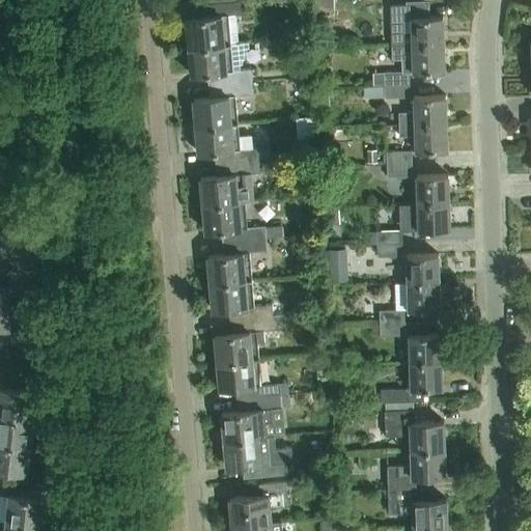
[(185,20),(188,48),(239,44),(239,43),(236,16),(245,15),(244,2),(208,5),(210,18),(185,20)]
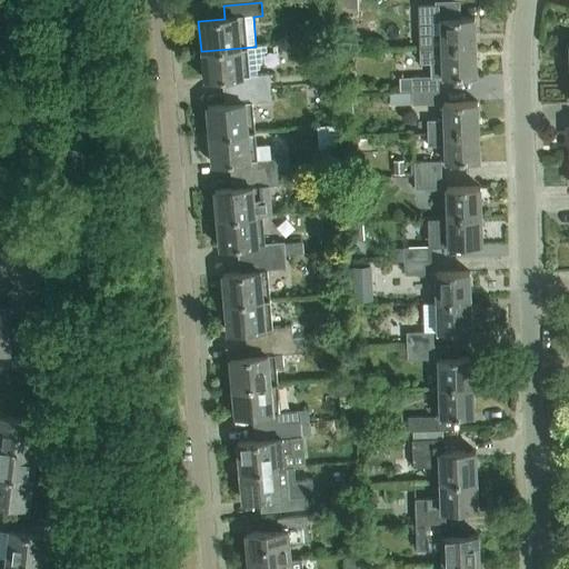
[(437,19),(419,19),(420,36),(420,49),(476,47),(475,18),(437,19)]
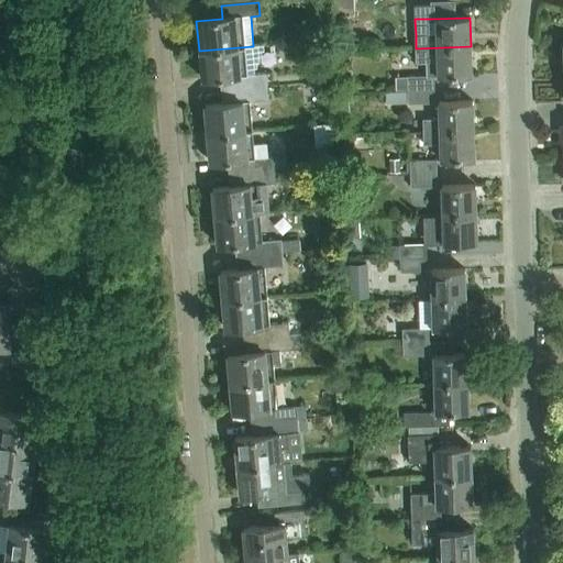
[(229,91),(266,88),(265,74),(254,75),(254,67),(257,67),(257,63),(260,63),(258,57),(262,56),(261,52),(265,51),(264,44),(253,45),(253,46),(199,51),(202,80),(228,78),(229,91)]
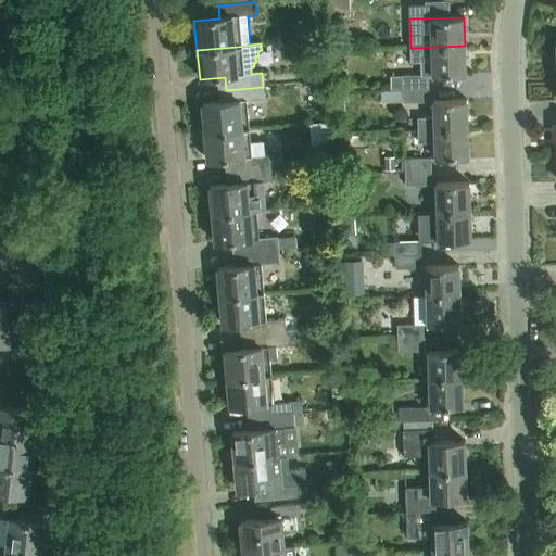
[(465,46),(411,48),(411,62),(420,62),(421,74),(429,74),(429,76),(432,75),(466,74),(465,46)]
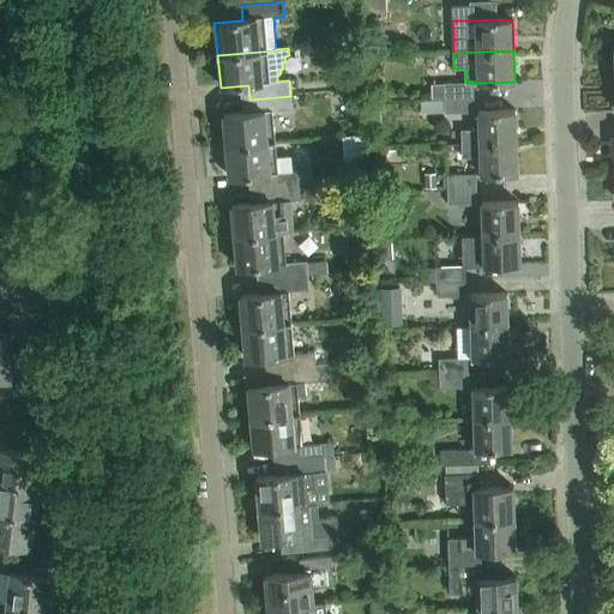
[(444,83),(432,83),(433,100),(445,100),(474,98),(474,84),(474,82),(465,82),(444,83)]
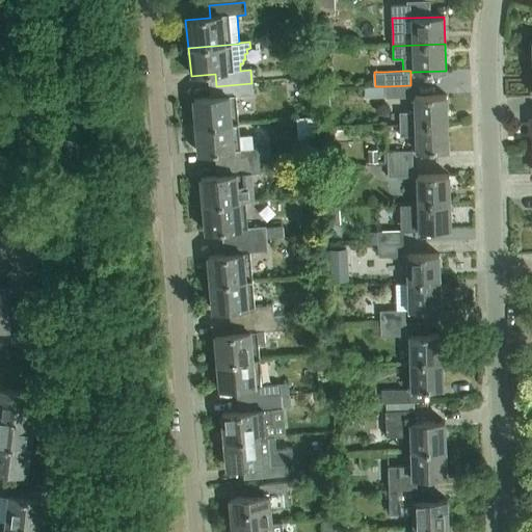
[(253,95),(251,83),(216,86),(217,98),(193,100),(195,128),(237,124),(235,97),(253,95)]
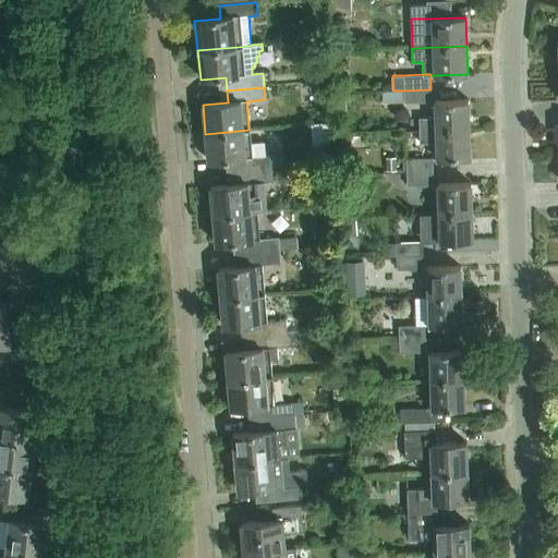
[(393,91),(381,91),(383,101),(432,99),(431,89),(404,91),(393,91)]
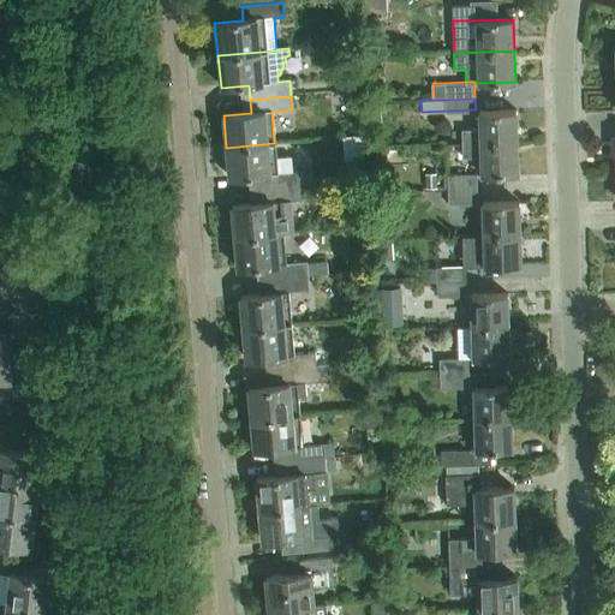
[(463,145),(517,143),(517,112),(479,113),(479,130),(461,130),(463,145)]
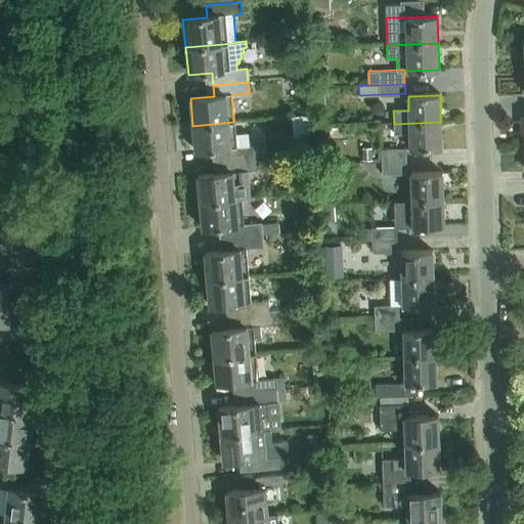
[(233,122),(192,126),(195,151),(195,153),(219,150),(220,163),(255,159),(255,158),(254,146),(249,146),(248,132),(234,133),(233,122)]
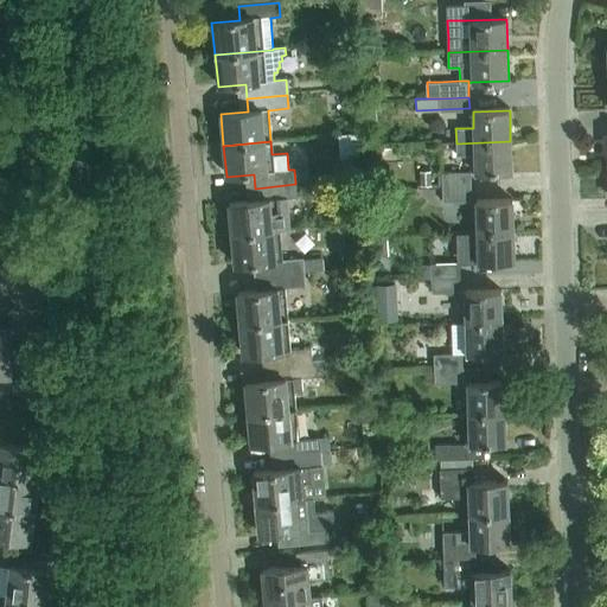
[(510,141),(457,144),(457,157),(474,155),(475,174),(511,173),(510,141)]
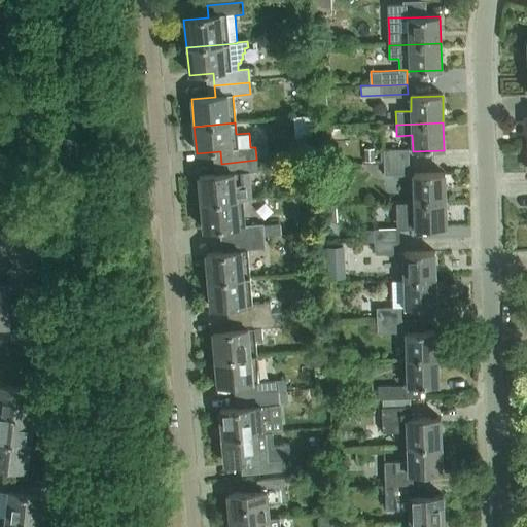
[(331,128),(320,128),(320,138),(327,138),(331,134),(331,128)]
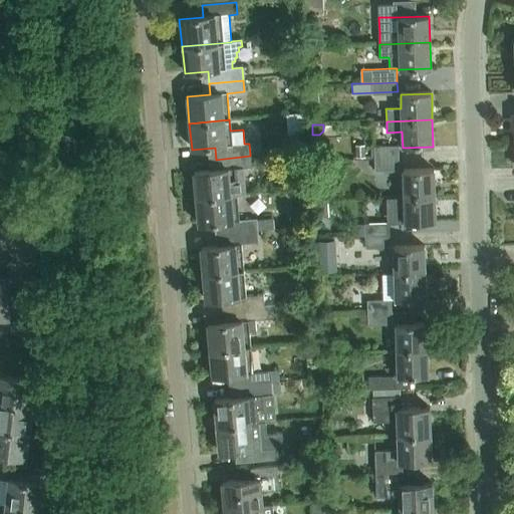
[(261,154),(260,143),(249,144),(250,155),(261,154)]
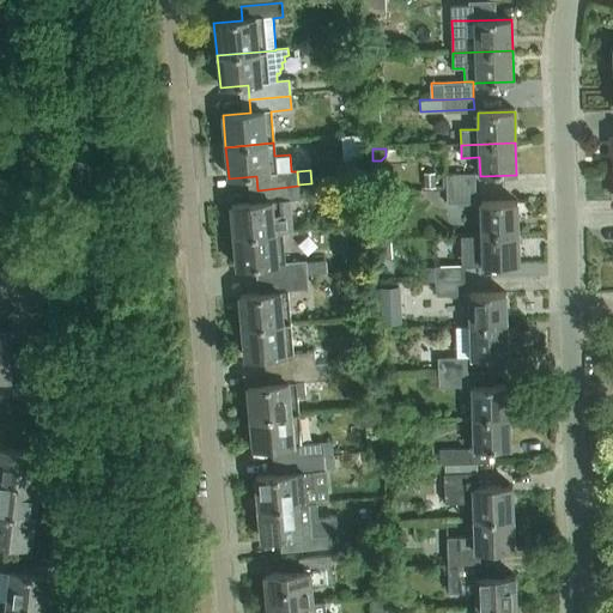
[(447,174),(447,190),(474,189),(474,173),(447,174)]
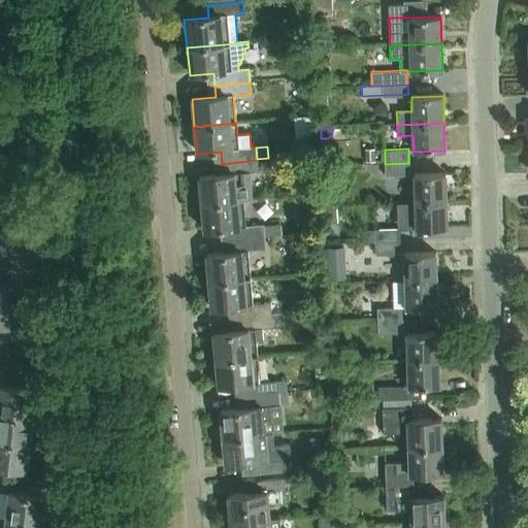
[(374,162),(374,150),(365,150),(365,162),(374,162)]
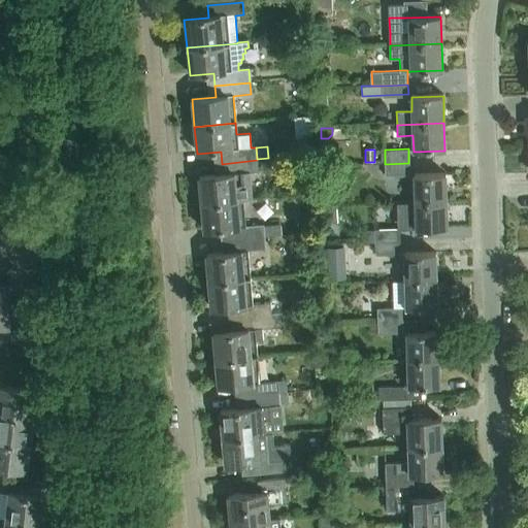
[(242,201),(242,196),(253,195),(251,173),(258,172),(257,160),(222,164),(224,175),(199,177),(201,204),(242,201)]
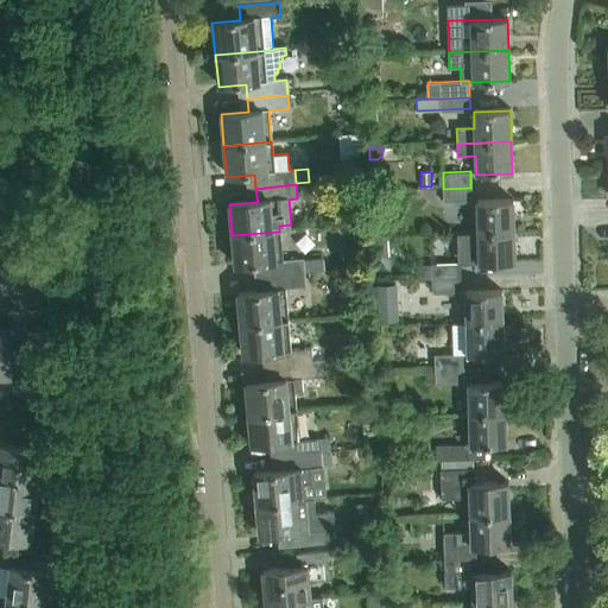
[(472,201),(470,188),(443,189),(443,201),(472,201)]
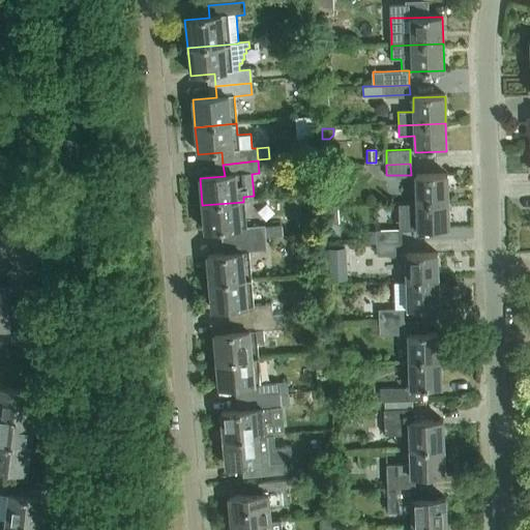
[(416,176),(416,203),(448,202),(447,175),(416,176)]
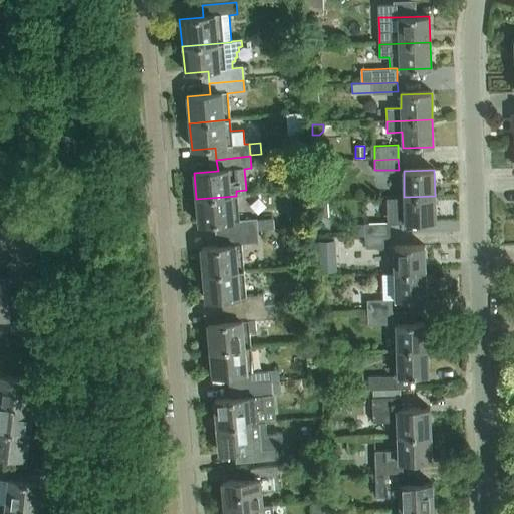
[(222,223),(224,236),(257,233),(257,232),(257,230),(274,228),(273,219),(268,219),(256,220),(239,221),(236,196),(196,199),(199,226),(222,223)]
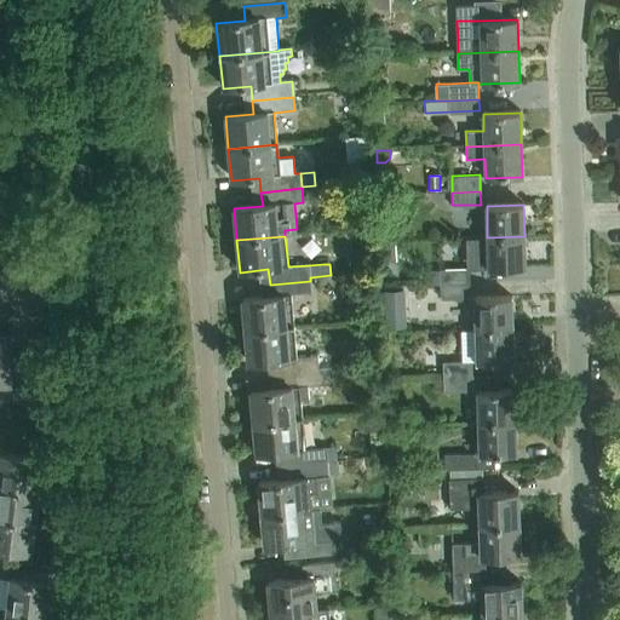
[(524,236),(487,237),(475,237),(475,270),(488,269),(526,268),(524,236)]
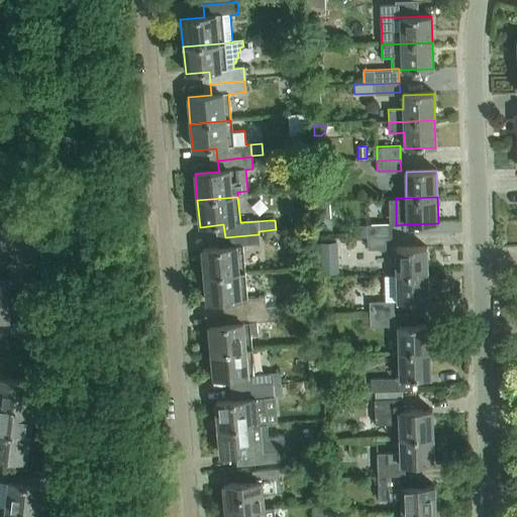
[(358,238),(368,238),(392,237),(392,223),(367,224),(367,225),(358,225),(358,238)]
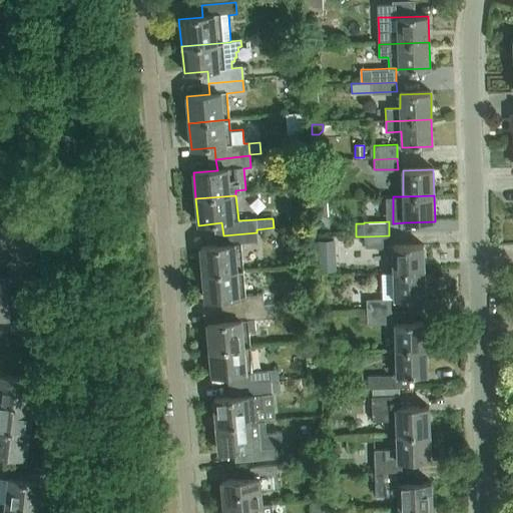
[(258,243),(257,232),(223,235),(224,246),(200,248),(202,275),(242,271),(240,244),(258,243)]
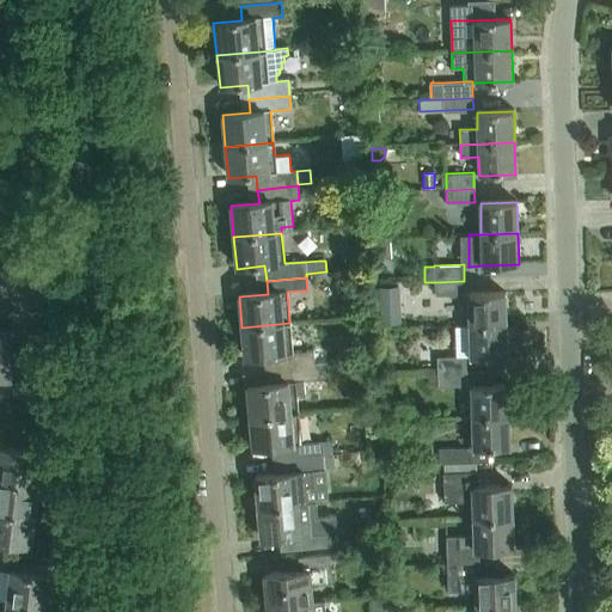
[(464,281),(435,282),(435,294),(464,294),(464,281)]
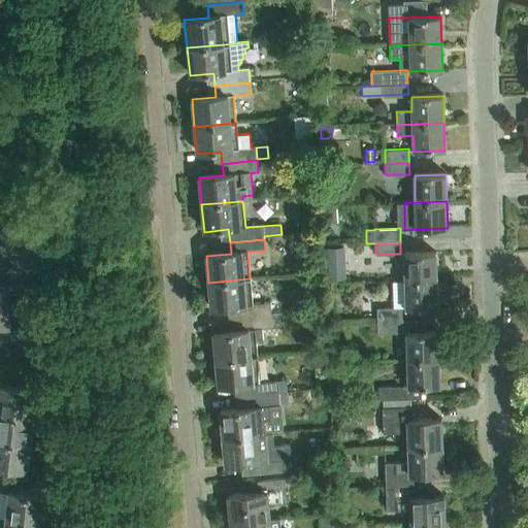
[(342,249),(326,250),(327,264),(343,263),(342,249)]
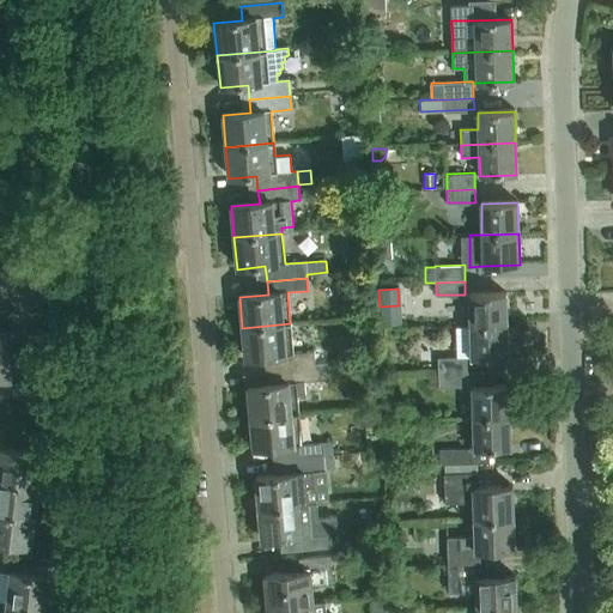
[(469,295),(471,327),(507,325),(507,293),(469,295)]
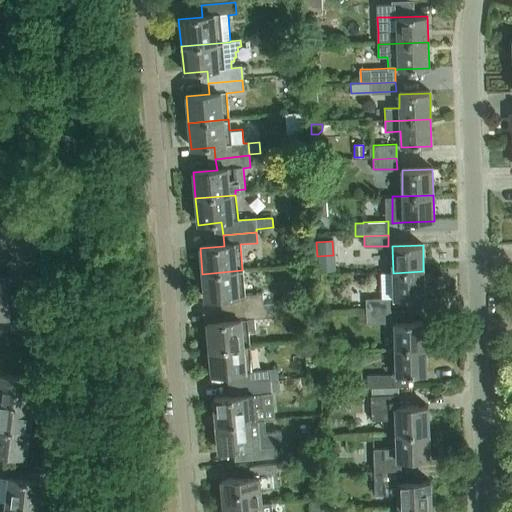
[(245,296),(242,270),(202,274),(205,300),(229,298),(230,310),(283,305),(282,304),(274,304),(263,305),(262,294),(245,296)]
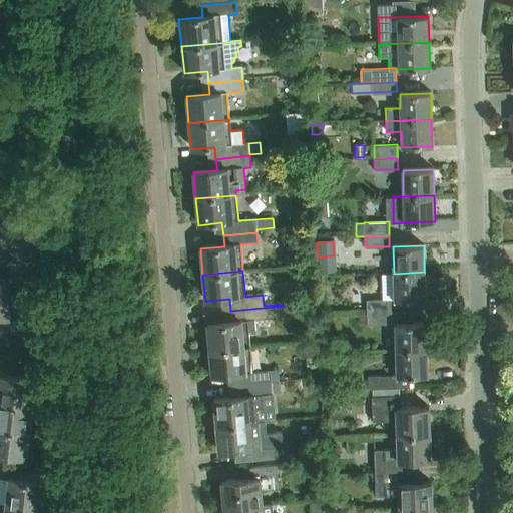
[(424,272),(394,274),(394,300),(425,299),(424,272)]
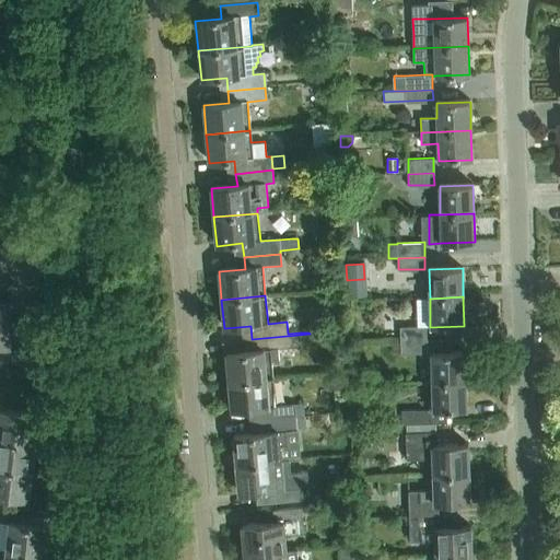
[(0,302),(0,347),(2,347),(2,360),(25,360),(25,329),(11,329),(11,302),(0,302)]
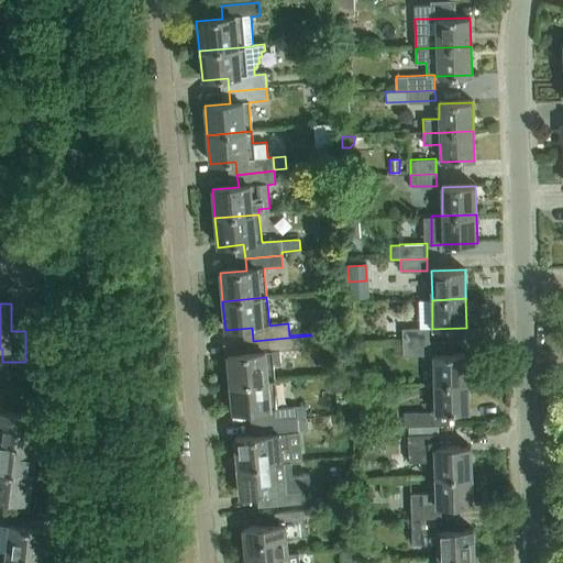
[(401,328),(403,341),(429,340),(428,327),(401,328)]
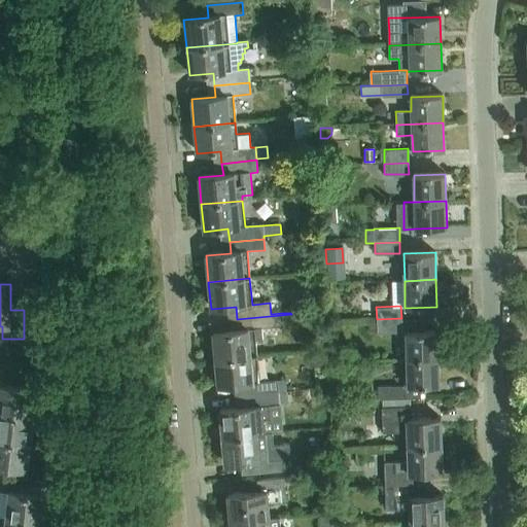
[(262,339),(261,328),(283,326),(283,322),(291,321),(291,314),(237,319),(238,330),(213,332),(215,360),(257,356),(255,340),(262,339)]
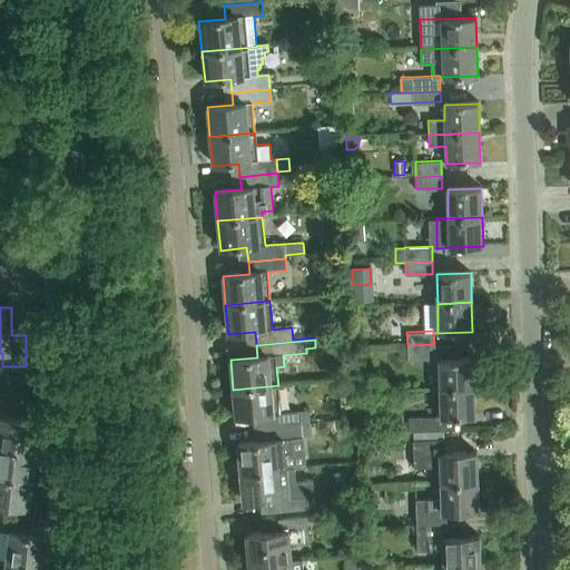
[(434,344),(408,345),(408,350),(408,360),(434,360),(434,344)]
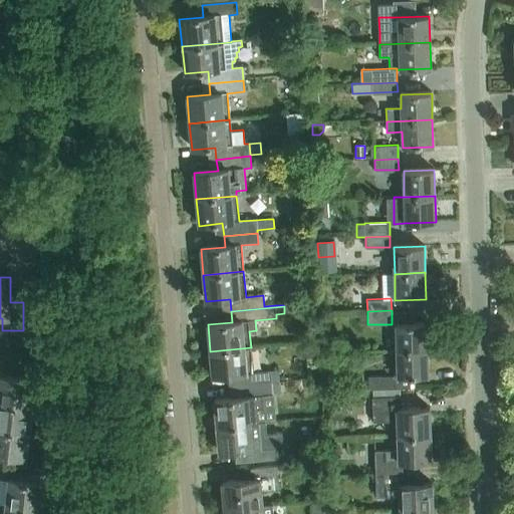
[(367,315),(358,315),(359,324),(367,324),(367,315)]
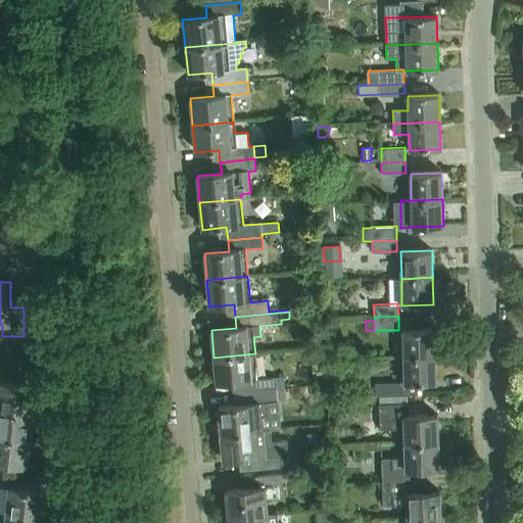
[(423,329),(402,330),(403,357),(435,355),(434,329),(423,329)]
